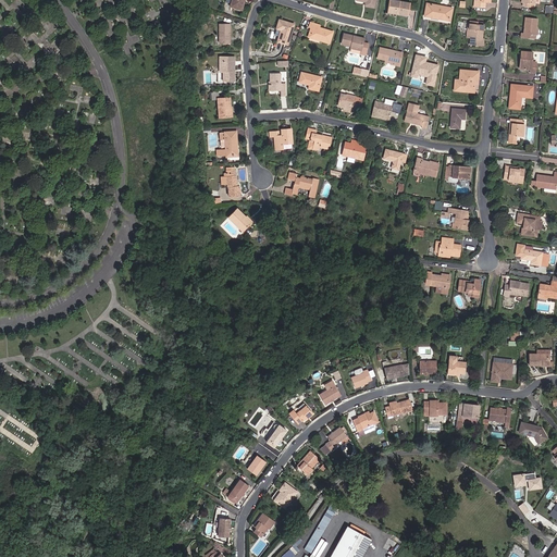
[(242,10),(244,0),(232,0),(231,7),(242,10)]
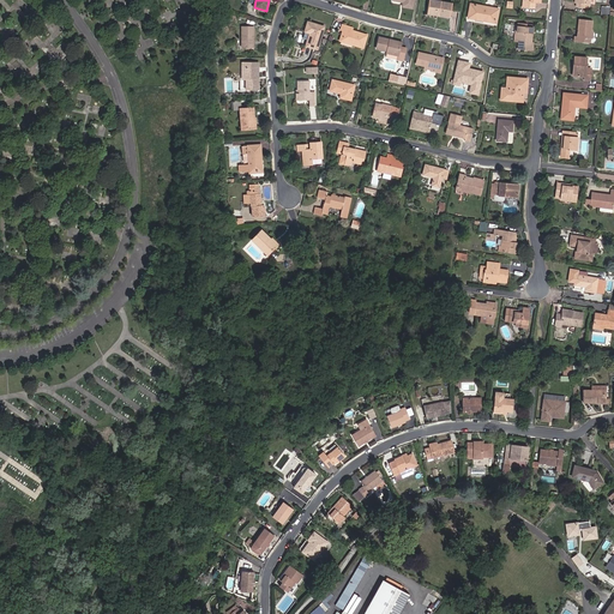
[(450,17),(452,4),(434,0),(429,0),(427,13),(450,17)]
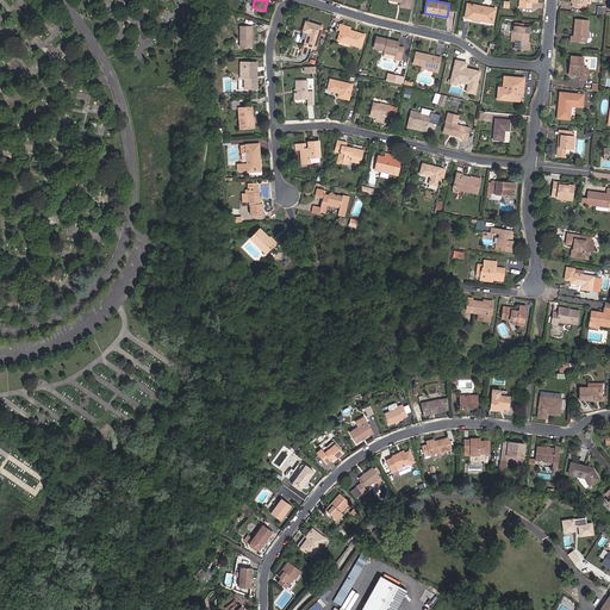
[(467,4),(465,18),(481,22),(483,18),(493,20),(496,8),(467,4)]
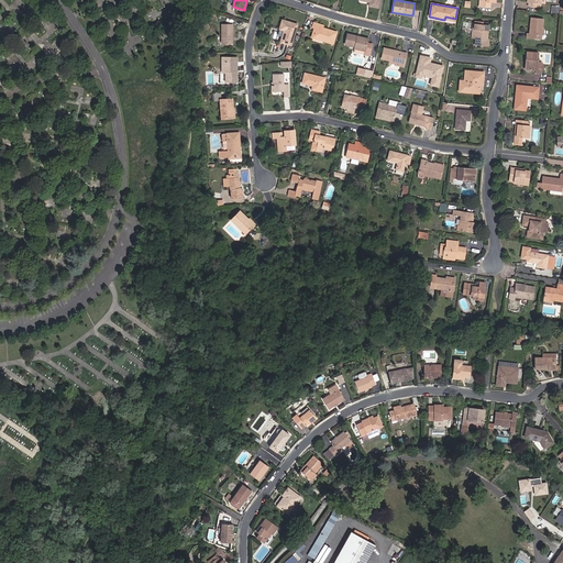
[(543,19),(531,18),(530,28),(531,28),(531,30),(529,31),(529,34),(527,33),(526,37),(541,40),(541,35),(542,28),(543,19)]
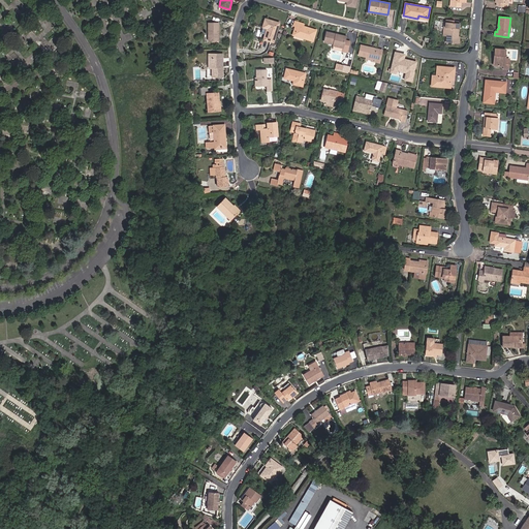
[(274,42),(280,24),(266,19),(262,28),(267,29),(263,39),(274,42)]
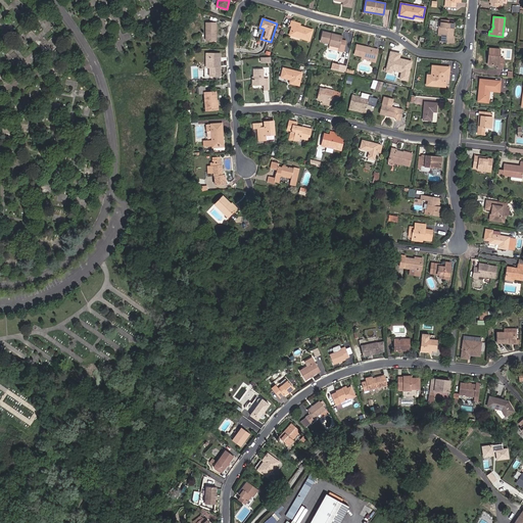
[(453,37),(454,28),(454,24),(448,22),(448,20),(440,19),(440,28),(442,28),(442,30),(442,32),(441,36),(443,36),(442,41),(452,42),(453,37)]
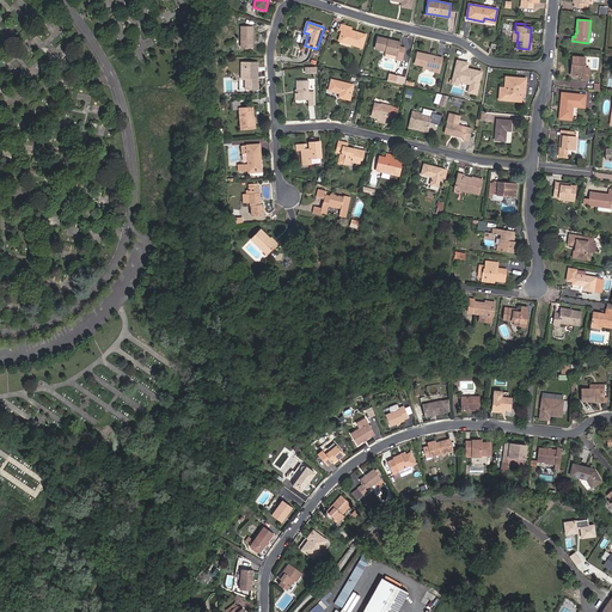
[(340,41),(362,48),(366,36),(350,31),(352,28),(342,25),(340,30),(342,31),(340,41)]
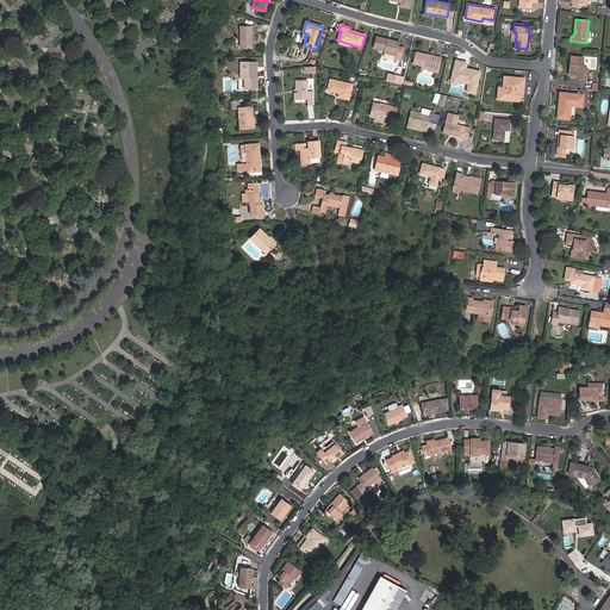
[(253,47),(253,26),(241,26),(241,47),(253,47)]
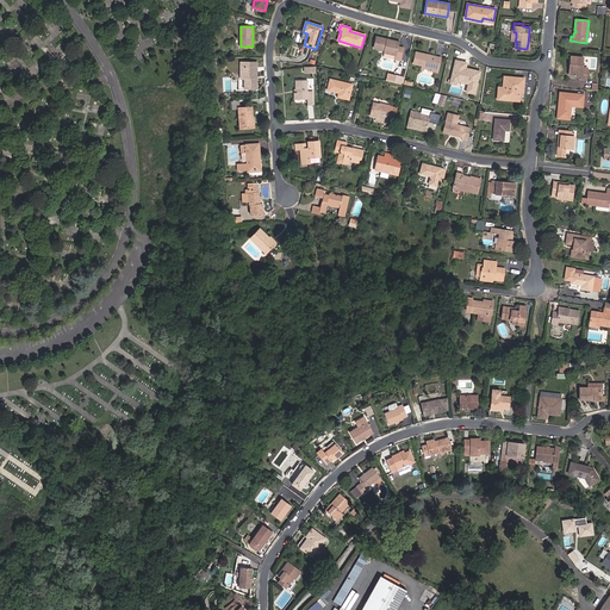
[(394,60),(400,61),(404,49),(398,48),(398,44),(387,42),(387,39),(377,37),(374,49),(385,51),(384,56),(394,58),(394,60)]
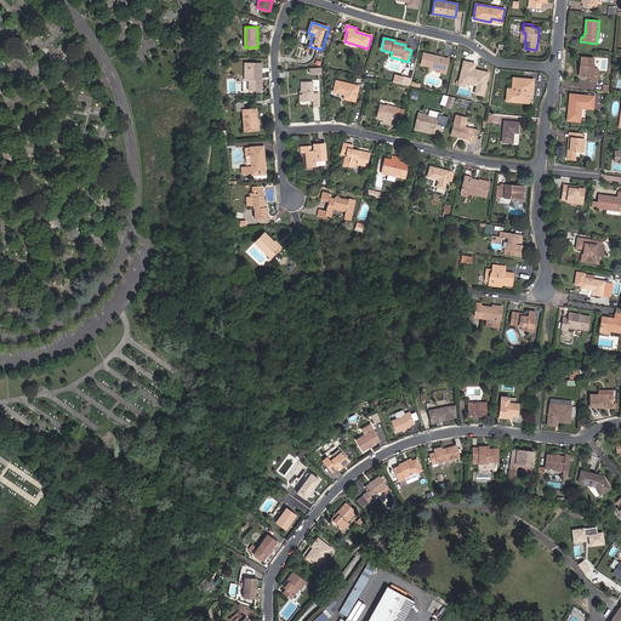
[(445,74),(449,60),(423,53),(421,64),(429,67),(429,70),(445,74)]
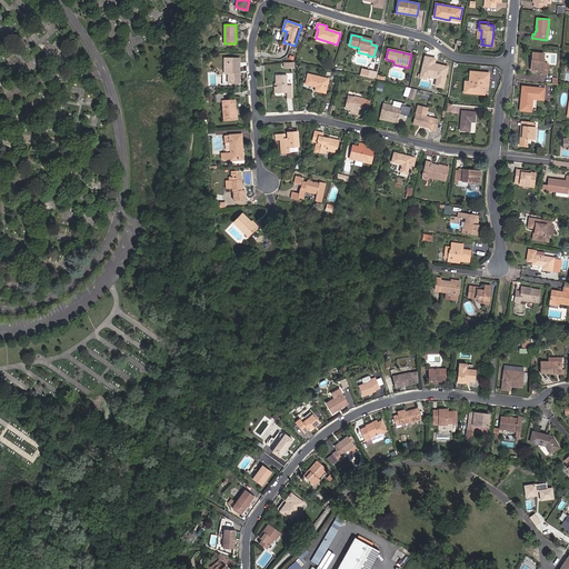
[(543,63),(543,53),(532,52),(531,70),(542,71),(542,73),(547,75),(548,63),(543,63)]
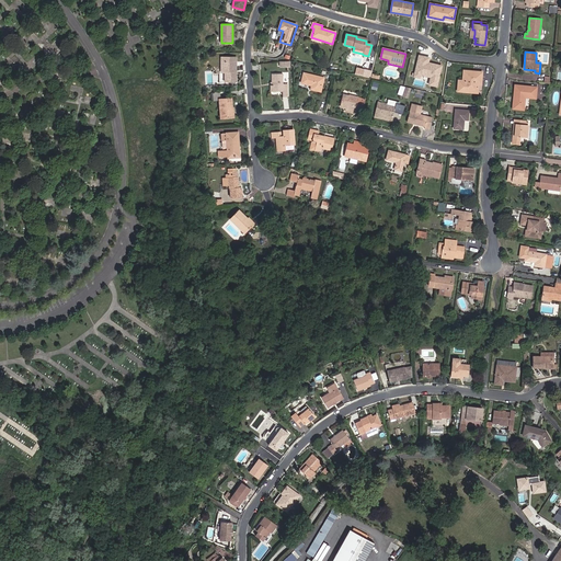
[(438,87),(443,65),(430,61),(431,56),(419,54),(414,77),(422,79),(422,76),(431,77),(430,84),(438,87)]
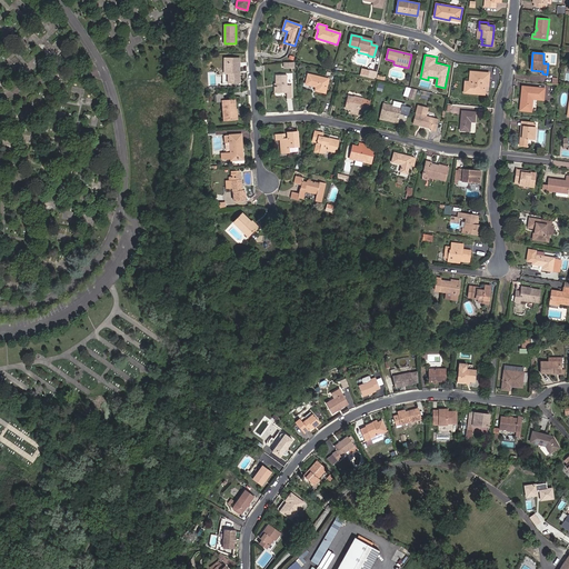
[(240,83),(239,62),(225,62),(225,73),(228,73),(228,83),(240,83)]
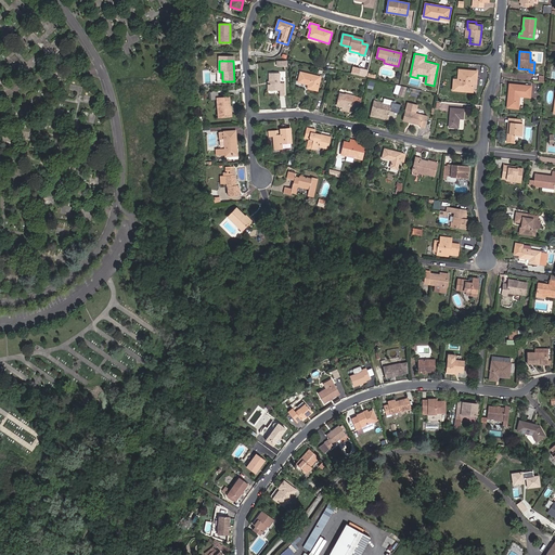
[(453,87),(463,87),(463,91),(473,92),(473,84),(476,84),(477,72),(459,69),(457,79),(453,79),(453,87)]
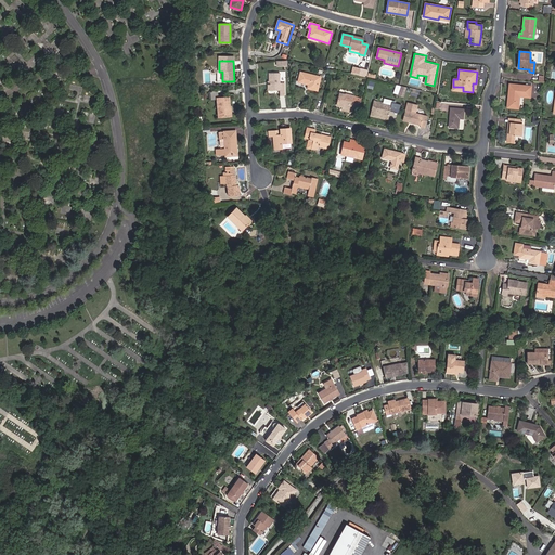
[(280,84),(280,73),(269,73),(269,81),(268,81),(268,90),(280,90),(280,95),(285,95),(284,84),(280,84)]
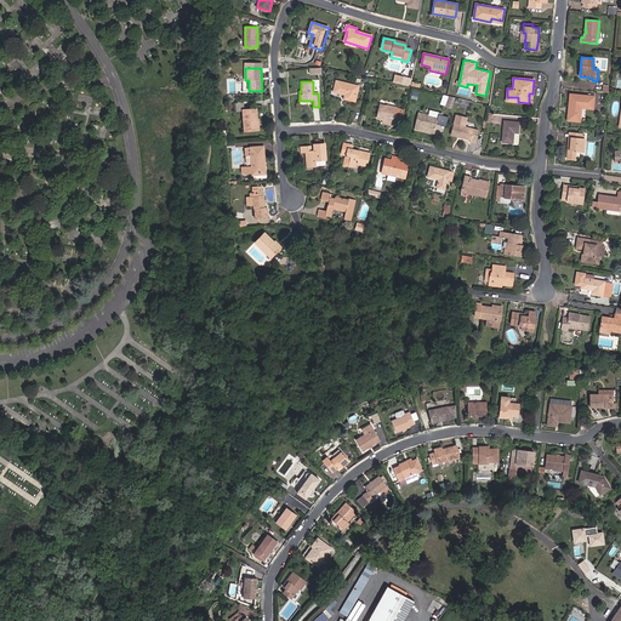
[(355,101),(359,86),(336,81),(334,92),(346,95),(345,98),(355,101)]
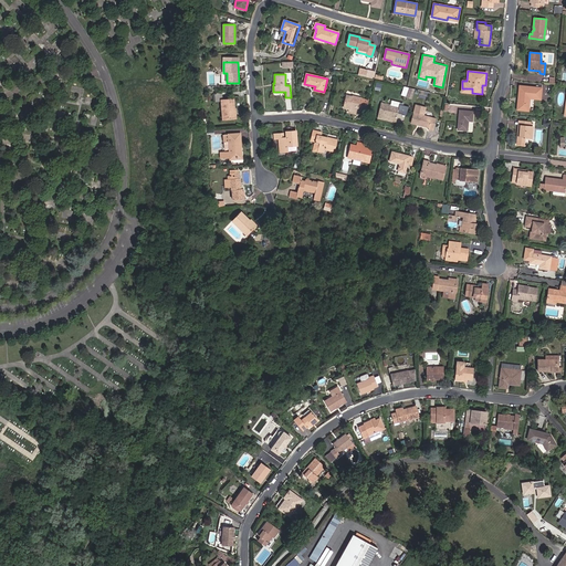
[(519,98),(521,100),(520,109),(528,111),(530,98),(540,100),(541,88),(520,86),(519,98)]
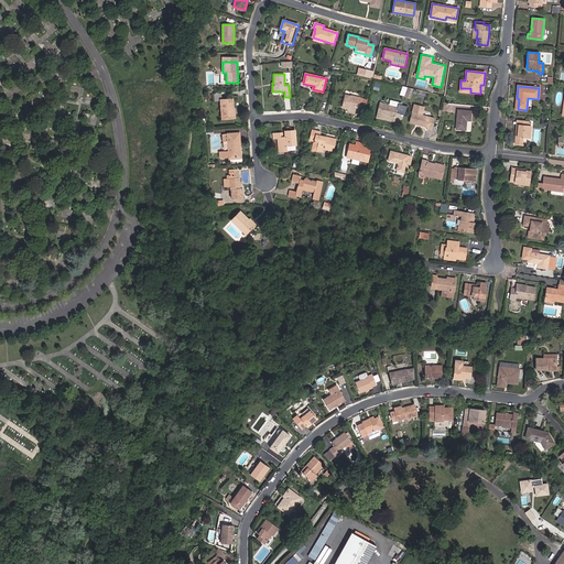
[(361,104),(367,105),(368,100),(360,98),(351,96),(345,95),(342,108),(348,109),(348,110),(357,112),(359,104),(361,104)]
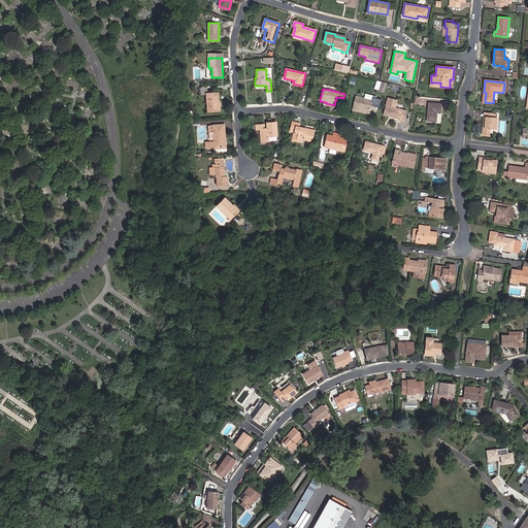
[(198,112),(208,111),(219,110),(218,101),(219,101),(218,93),(206,94),(207,105),(198,105),(198,112)]
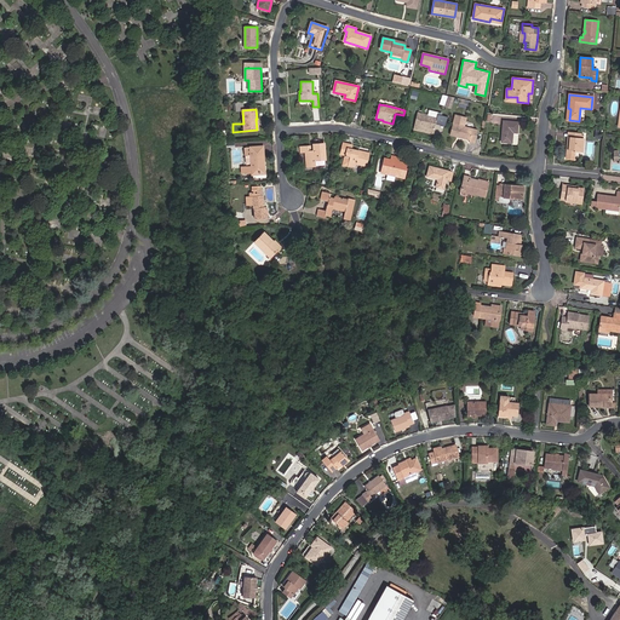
[(432,133),(437,118),(418,113),(414,130),(432,133)]
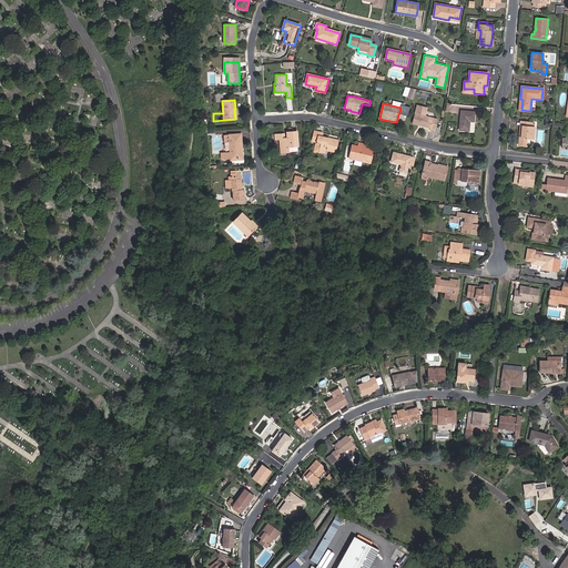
[(425,117),(427,108),(417,105),(413,124),(418,125),(419,124),(422,124),(422,125),(423,127),(430,128),(430,130),(435,131),(438,119),(425,117)]
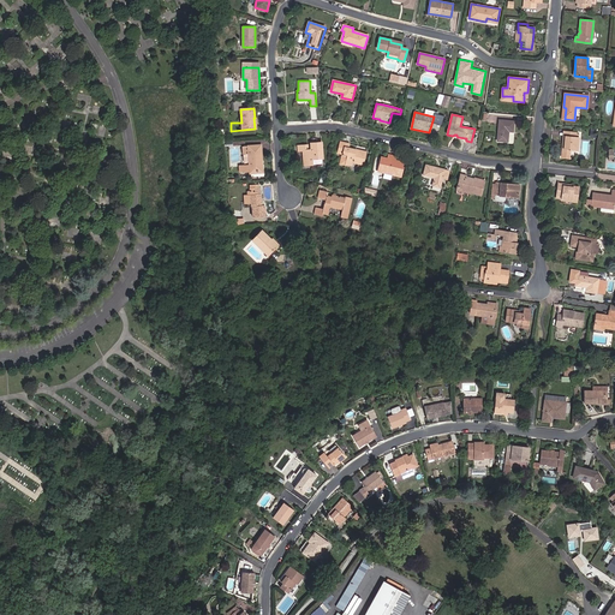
[(513,132),(514,121),(500,120),(497,141),(507,142),(508,131),(513,132)]
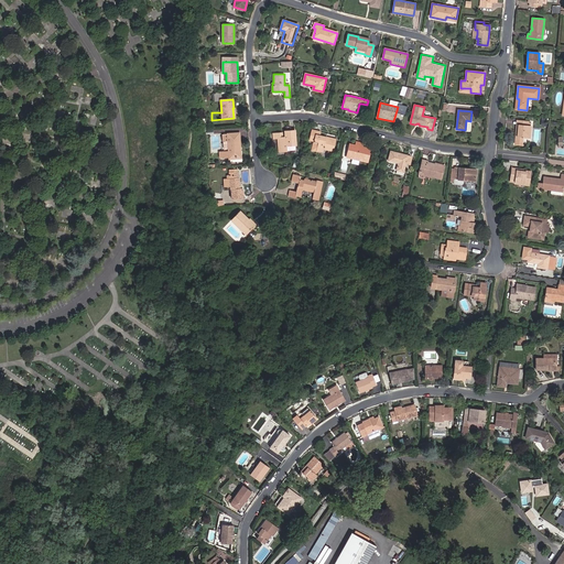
[(530,122),(519,121),(518,126),(517,137),(516,137),(516,141),(514,145),(522,145),(522,141),(522,138),(530,138),(531,126),(530,126),(530,122)]
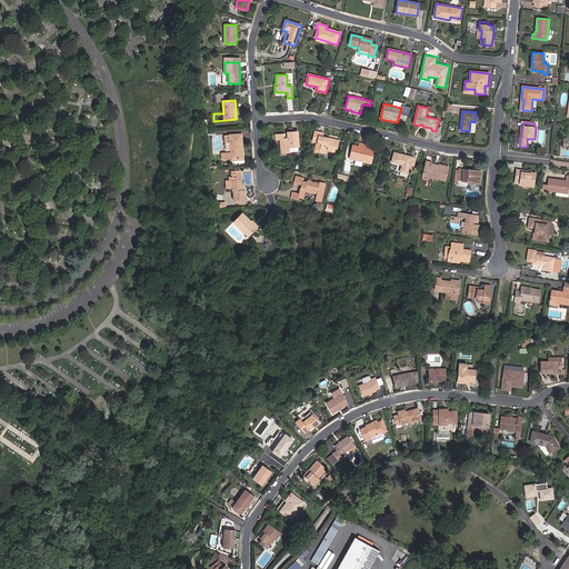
[(336,152),(339,140),(329,138),(323,137),(323,133),(315,131),(312,141),(321,143),(320,148),(316,147),(315,151),(326,153),(327,150),(336,152)]
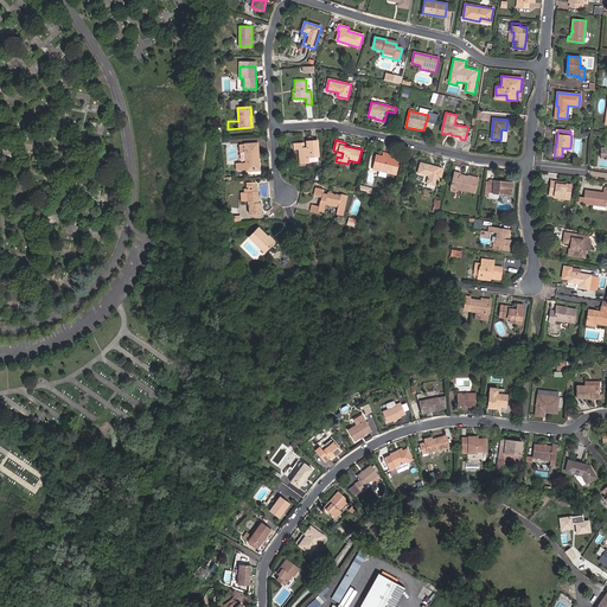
[(308,157),(319,157),(318,141),(307,141),(307,145),(305,146),(304,144),(294,144),(295,149),(299,148),(300,164),(308,163),(308,157)]
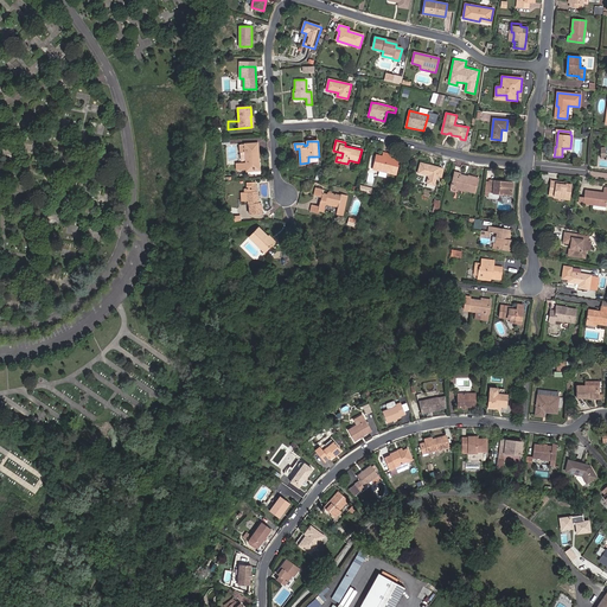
[(244,144),(246,152),(246,160),(246,163),(243,163),(237,164),(237,171),(247,171),(259,170),(257,159),(259,159),(257,144),(244,144)]
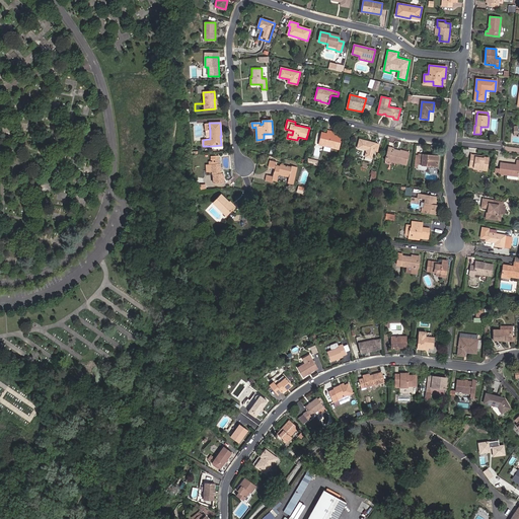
[(327,131),(327,134),(322,133),(319,145),(339,149),(341,138),(334,136),(334,132),(327,131)]
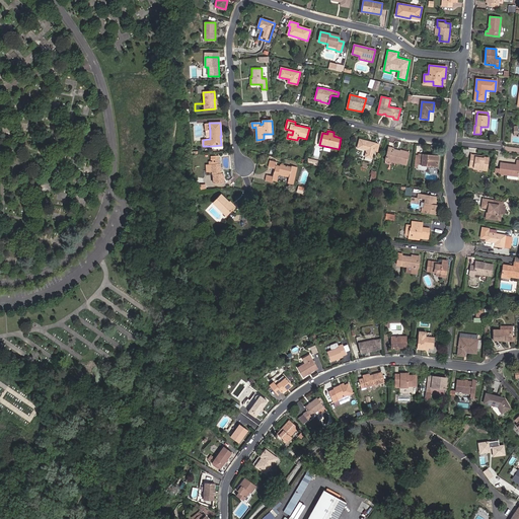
[(377,151),(379,144),(360,139),(357,148),(366,150),(365,156),(371,158),(373,150),(377,151)]
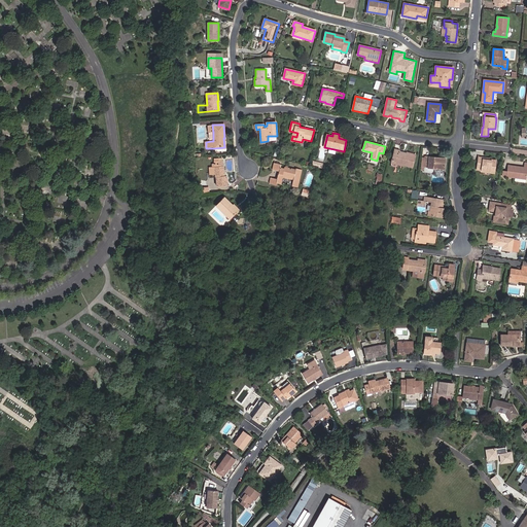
[(394,149),(391,162),(402,165),(412,167),(415,154),(407,152),(407,153),(399,151),(399,150),(394,149)]
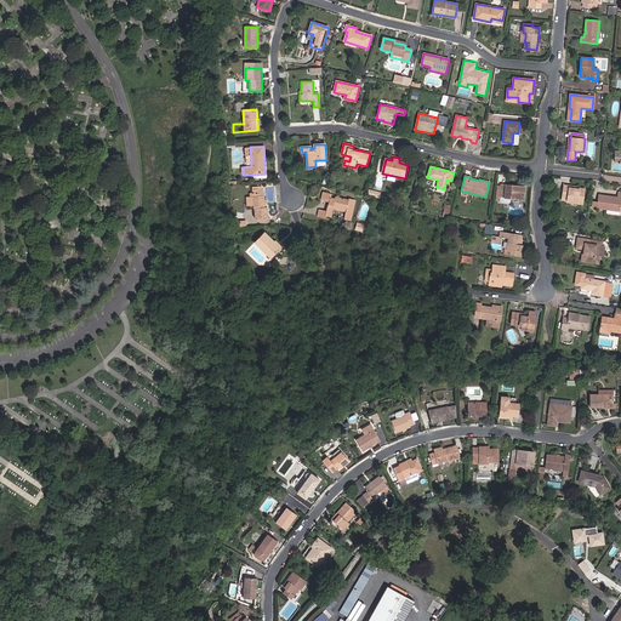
[(510,198),(523,199),(524,187),(505,184),(505,187),(501,186),(499,201),(508,203),(510,200),(510,198)]
